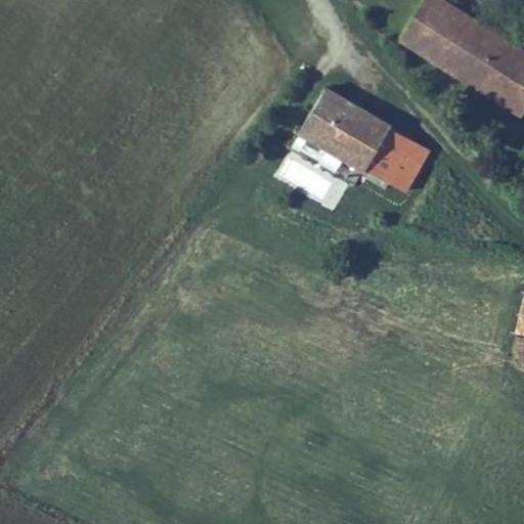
[(523,54),(434,0),(422,0),(397,42),(523,120),(523,54)]
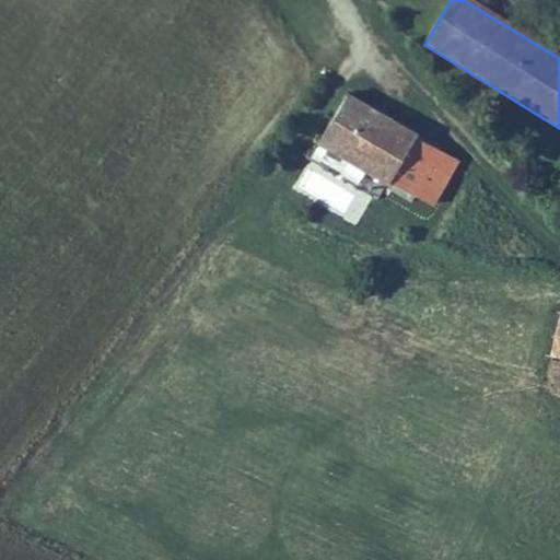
[(321,147),(412,198),(439,153),(346,102),(321,147)]
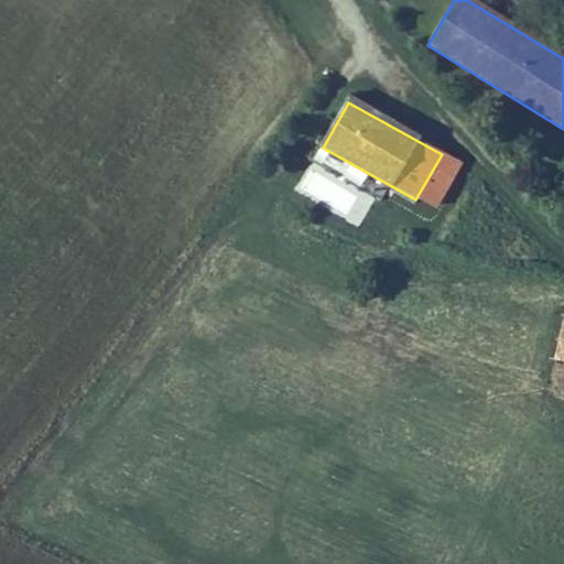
[(461,165),(442,154),(415,199),(435,210),(461,165)]
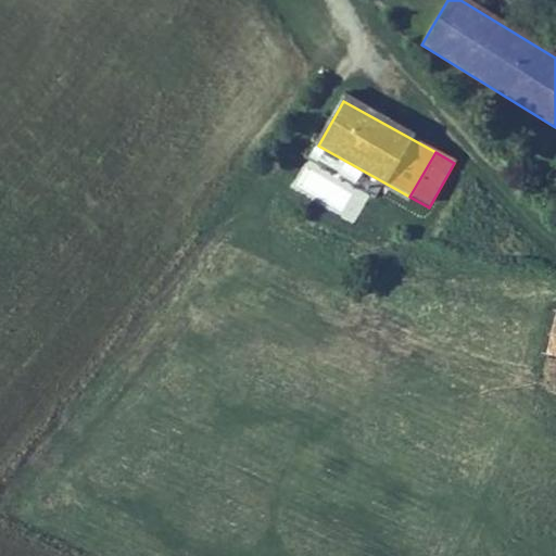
[(306,158),(290,186),(354,222),(370,193),(306,158)]
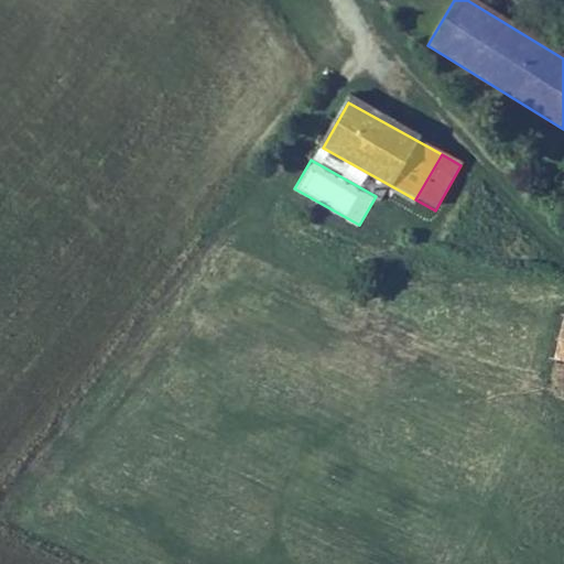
[(563,318),(554,365),(563,366),(563,318)]
